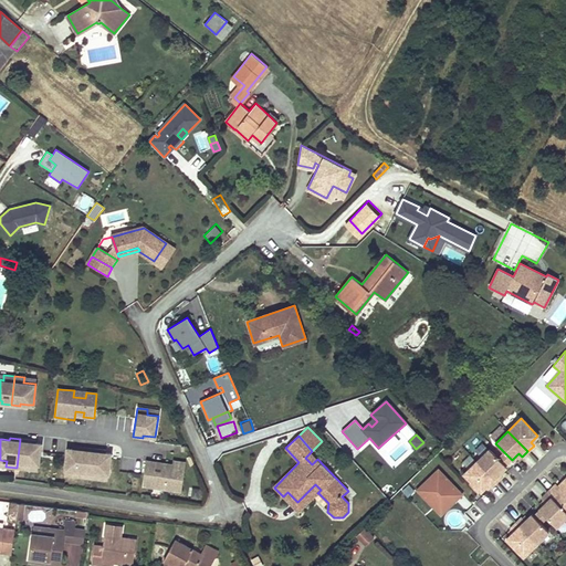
[(29,440),(20,439),(17,468),(27,469),(27,463),(38,464),(41,443),(35,443),(29,442),(29,440)]
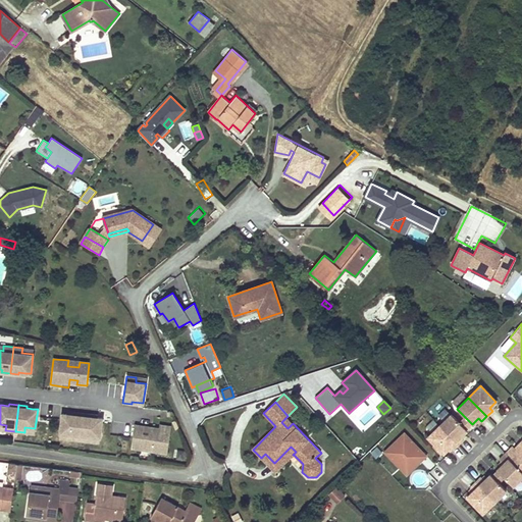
[(82,414),(73,413),(72,415),(66,414),(61,414),(59,433),(69,434),(69,439),(79,440),(82,414)]
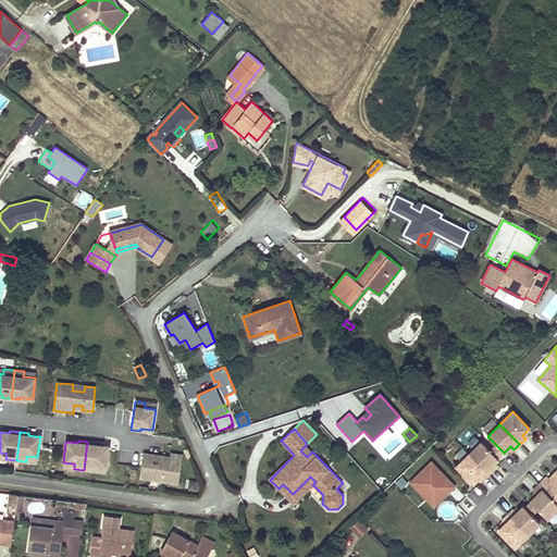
[(96,442),(87,442),(84,470),(94,471),(95,466),(106,467),(108,446),(103,446),(96,445),(96,442)]
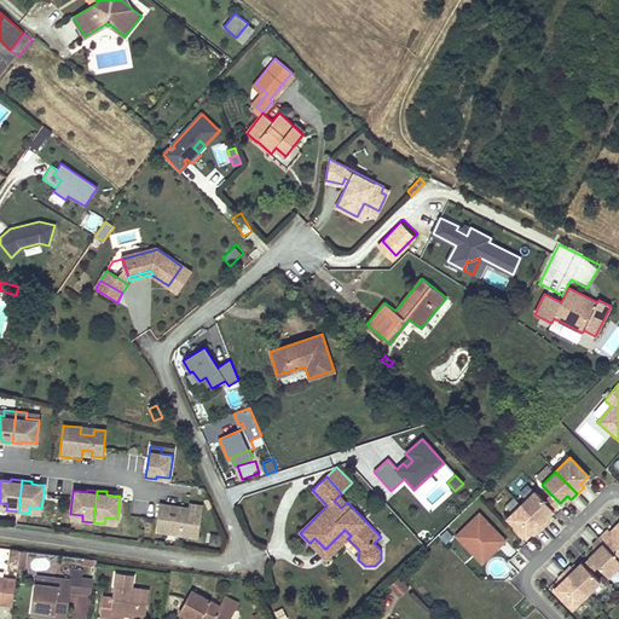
[(544,499),(534,491),(521,504),(543,527),(549,520),(548,519),(547,518),(549,514),(554,510),(553,509),(544,499)]
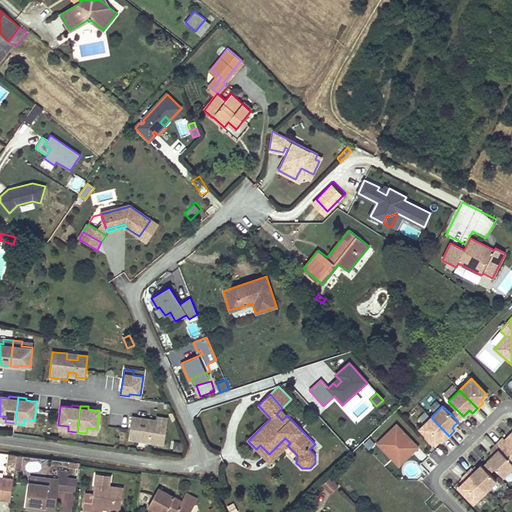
[(463,416),(455,408),(452,411),(460,419),(463,416)]
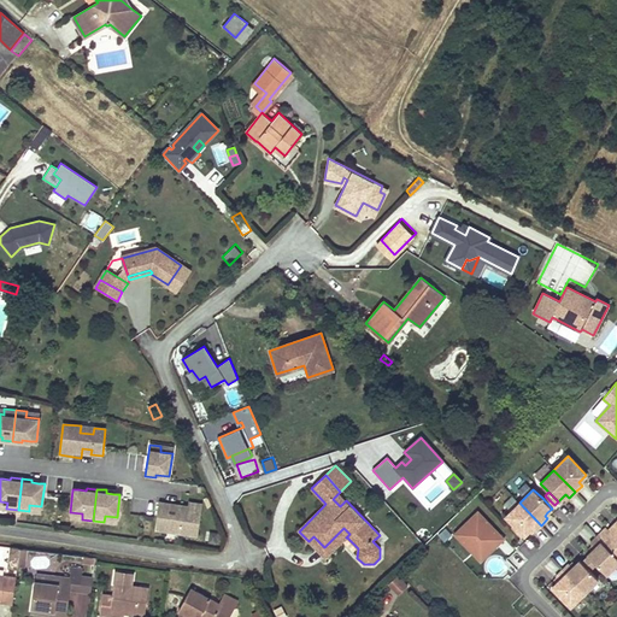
[(340,506),(346,500),(339,493),(333,499),(340,506)]
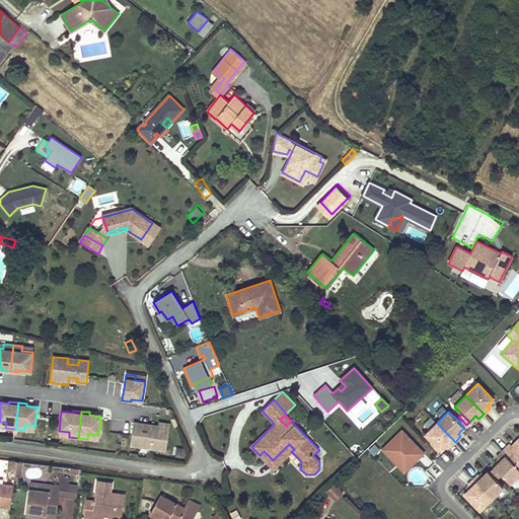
[(466,425),(458,417),(456,419),(463,427),(466,425)]
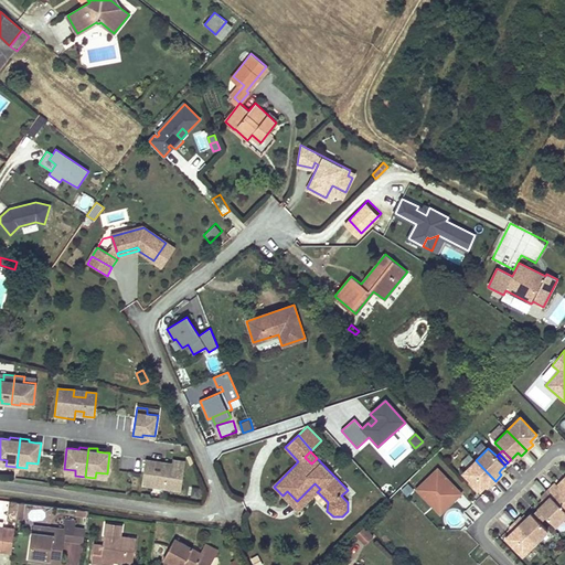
[(180,491),(184,462),(163,460),(163,464),(162,468),(155,467),(155,461),(145,460),(141,486),(151,487),(152,481),(163,482),(163,489),(180,491)]
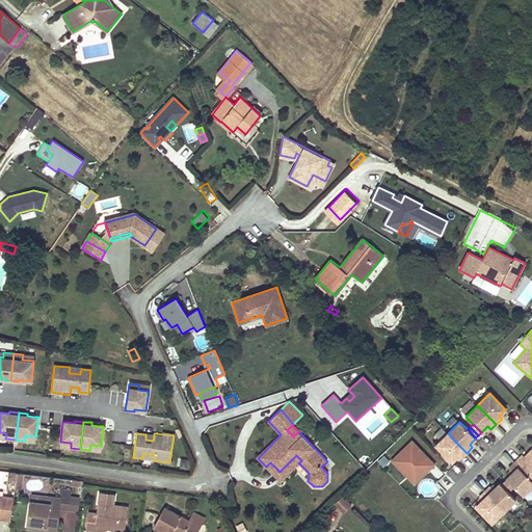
[(467,453),(448,433),(435,445),(444,453),(451,461),(452,461),(455,458),(458,455),(460,457),(461,458),(467,453)]
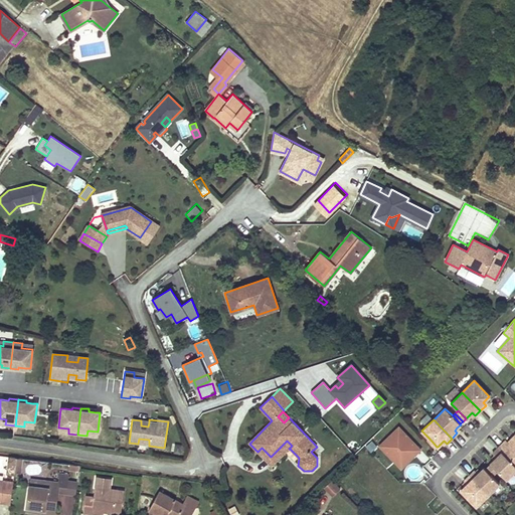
[(420,450),(398,426),(379,446),(394,462),(400,456),(407,463),(420,450)]
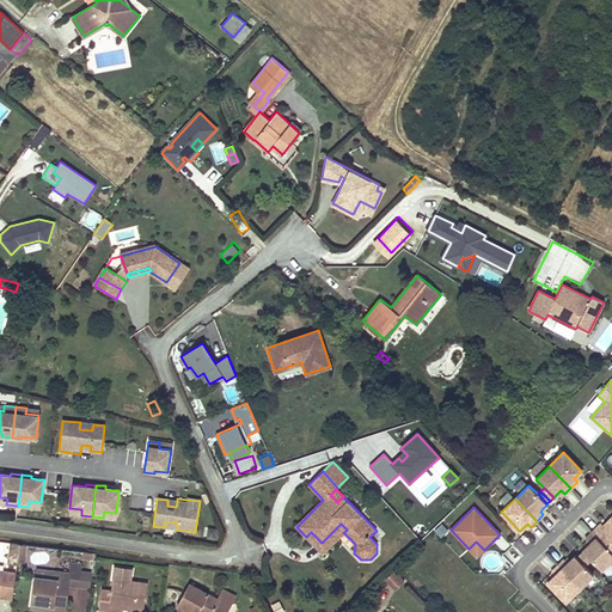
[(611,516),(604,526),(600,530),(598,527),(592,533),(611,554),(611,516)]
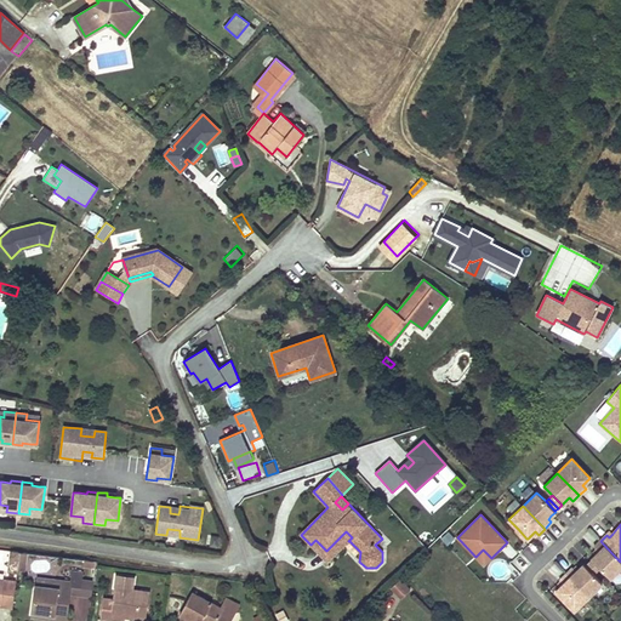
[(527,539),(518,529),(514,533),(524,542),(527,539)]
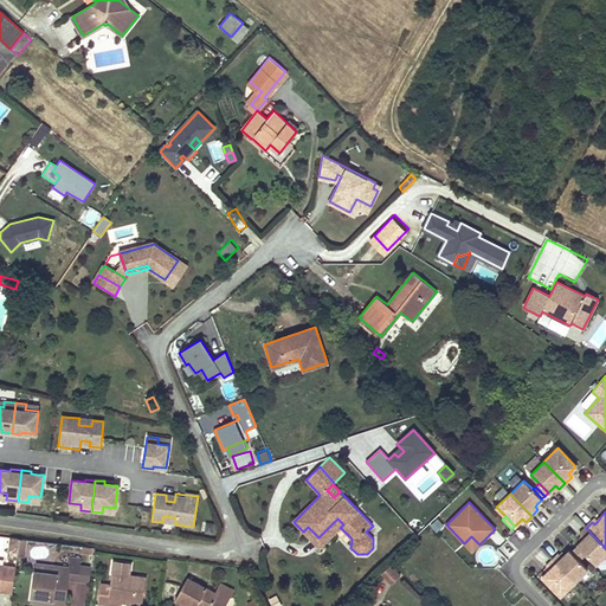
[(308,527),(303,532),(320,549),(341,528),(340,528),(343,524),(337,519),(318,537),(308,527)]
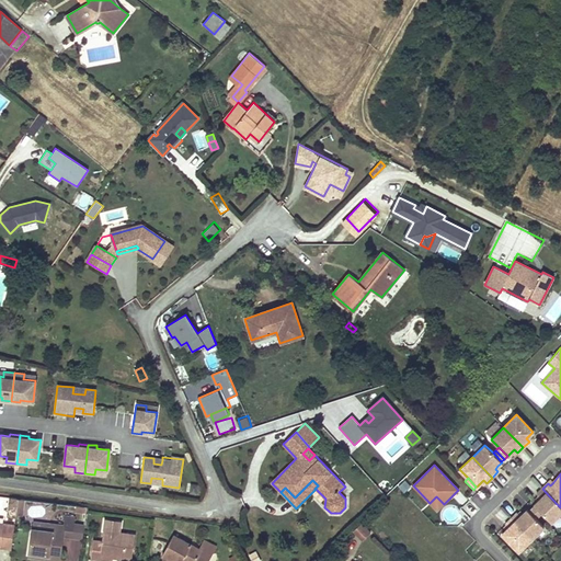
[(560,513),(560,507),(542,489),(537,494),(539,496),(541,499),(538,502),(535,505),(544,514),(551,523),(560,513)]
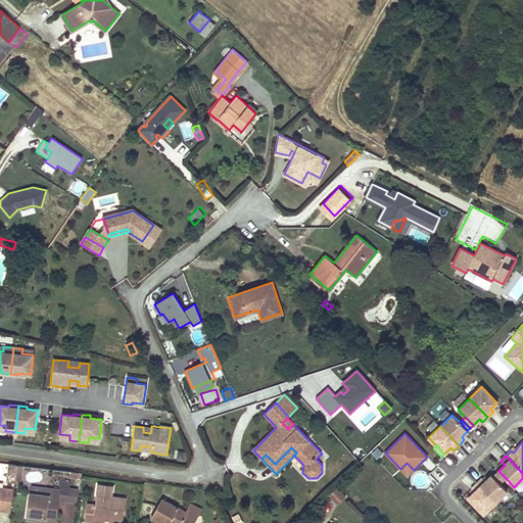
[(7,477),(14,478),(16,464),(9,463),(7,477)]
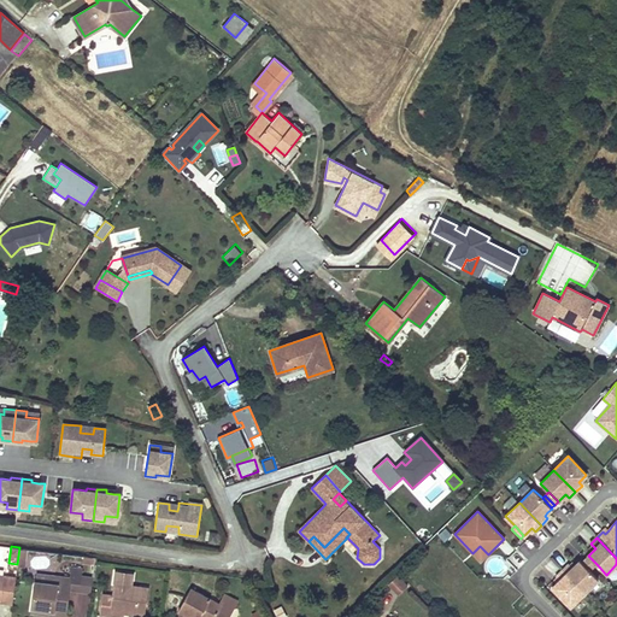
[(488,554),(480,546),(472,553),(480,562),(488,554)]
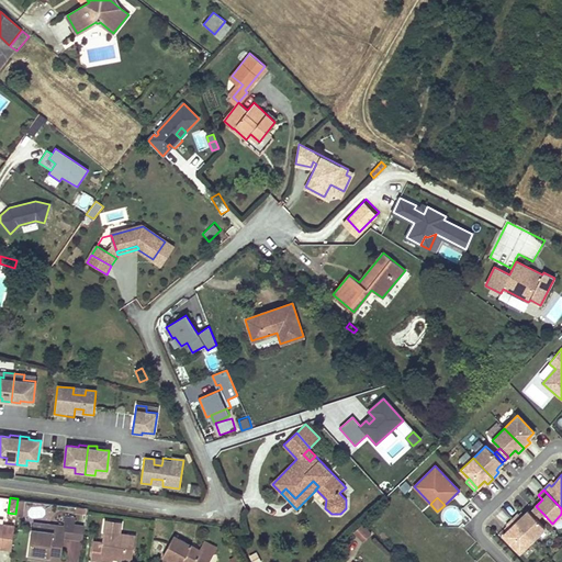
[(544,515),(536,506),(532,509),(541,518),(544,515)]
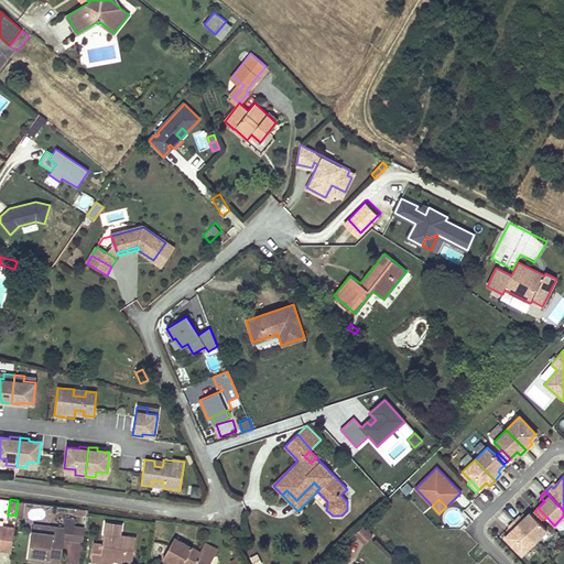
[(543,520),(534,511),(531,514),(540,523),(543,520)]
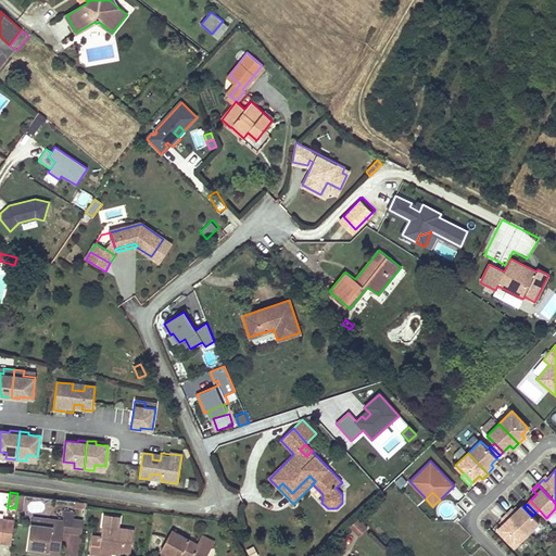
[(514,509),(513,508),(507,515),(527,534),(540,522),(532,516),(523,507),(522,505),(518,509),(516,512),(514,509)]
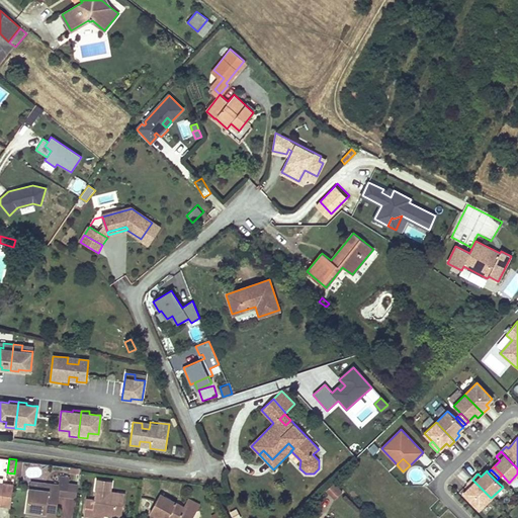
[(29,488),(26,510),(46,513),(45,517),(55,517),(58,496),(65,497),(67,480),(60,479),(60,485),(49,484),(48,491),(45,490),(29,488)]
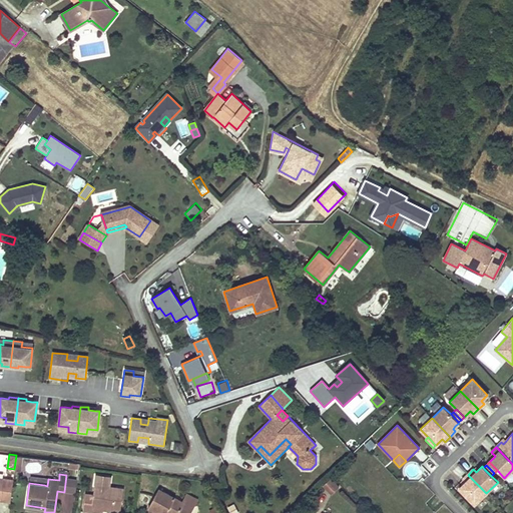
[(486,493),(468,475),(462,480),(463,481),(465,483),(463,485),(459,489),(475,504),(486,493)]
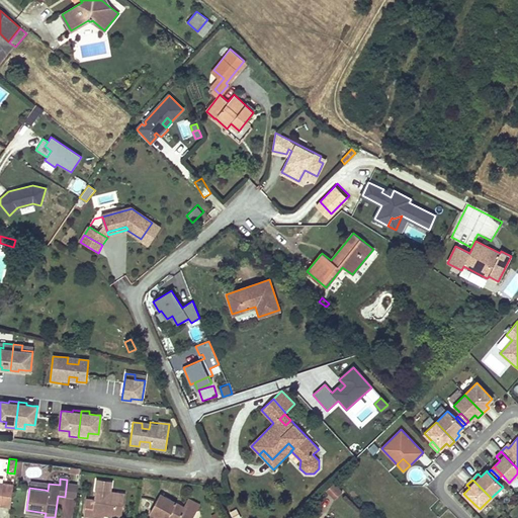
[(0,505),(10,507),(13,485),(0,483),(0,505)]
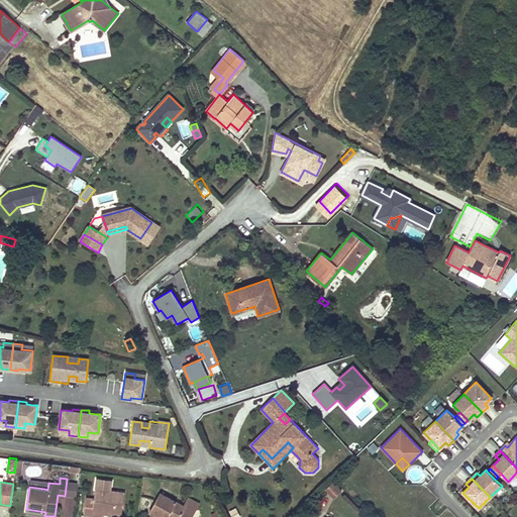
[(341,492),(332,483),(325,490),(333,499),(341,492)]
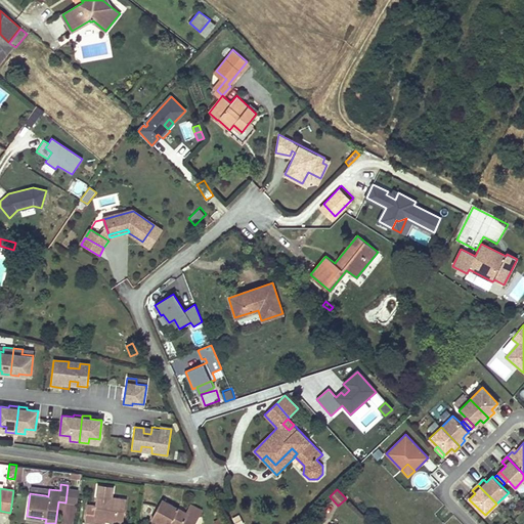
[(85,521),(93,522),(94,519),(105,521),(123,523),(126,499),(96,495),(95,506),(87,505),(85,521)]
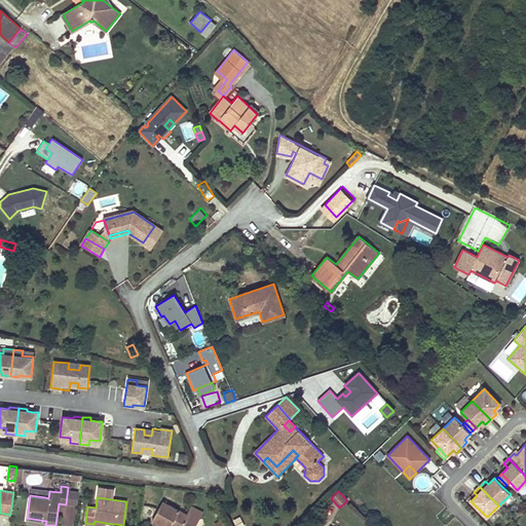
[(162,502),(152,521),(161,525),(170,525),(171,525),(194,525),(201,514),(191,509),(187,516),(162,502)]
